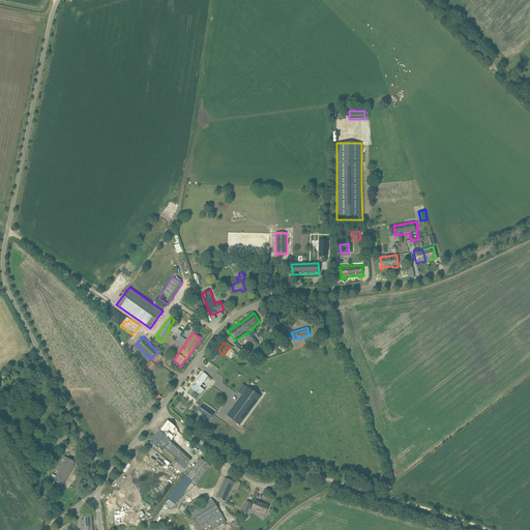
[(155,364),(163,357),(158,353),(151,359),(155,364)]
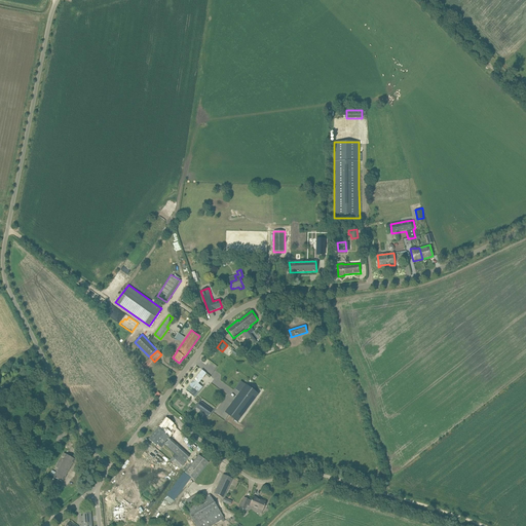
[(148,371),(155,364),(150,358),(143,365),(148,371)]
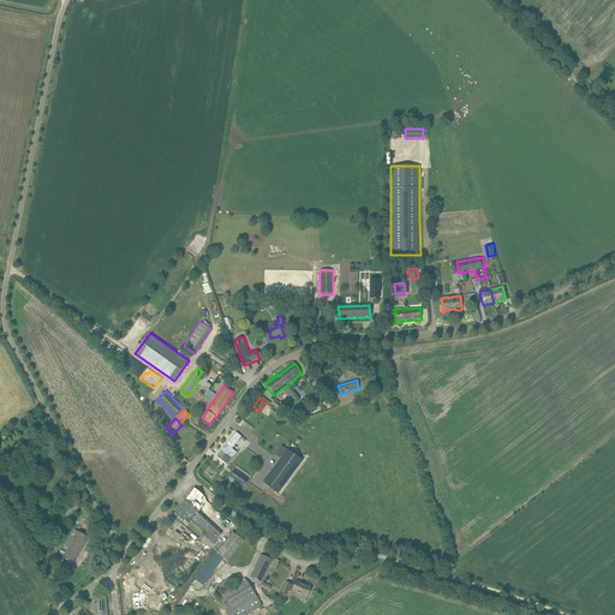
[(240,436),(237,433),(218,457),(227,465),(246,441),(240,436)]
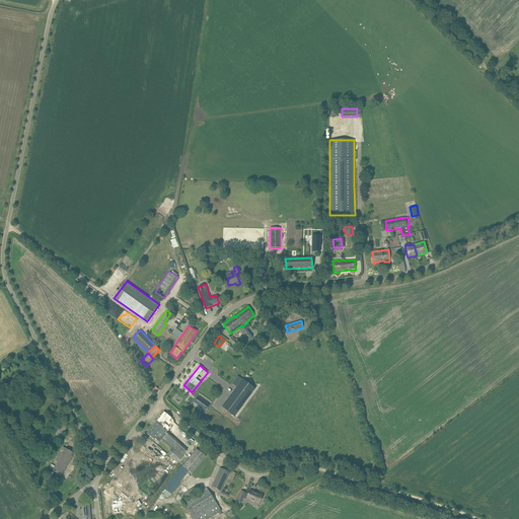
[(222,406),(234,416),(254,388),(242,379),(222,406)]
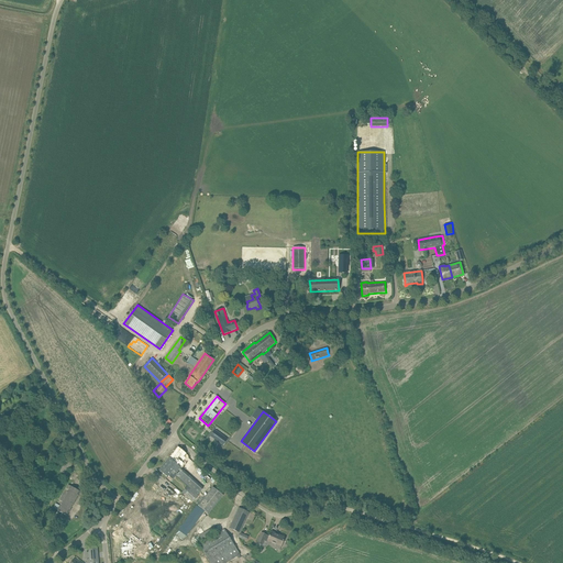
[(210,435),(223,445),(228,439),(214,430),(210,435)]
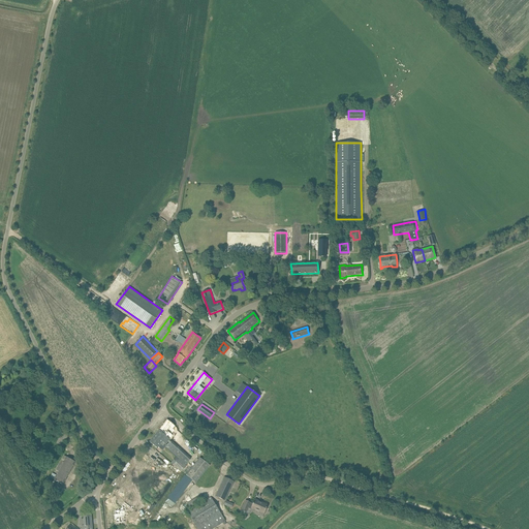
[(194,411),(208,421),(210,418),(196,409),(194,411)]
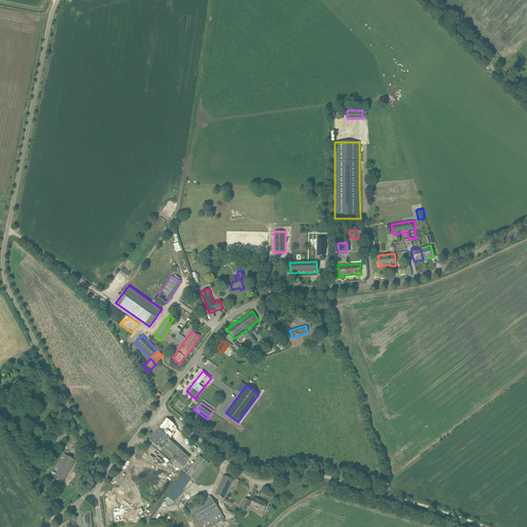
[(115,423),(107,434),(114,440),(123,429),(119,427),(125,421),(113,413),(109,418),(115,423)]
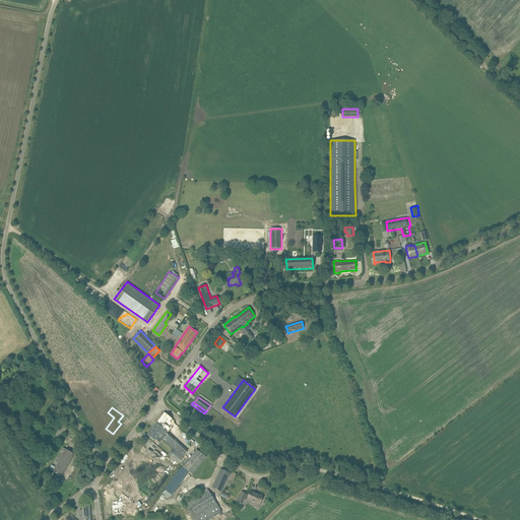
[(147,435),(154,441),(159,435),(163,437),(175,423),(172,420),(172,418),(165,412),(147,435)]
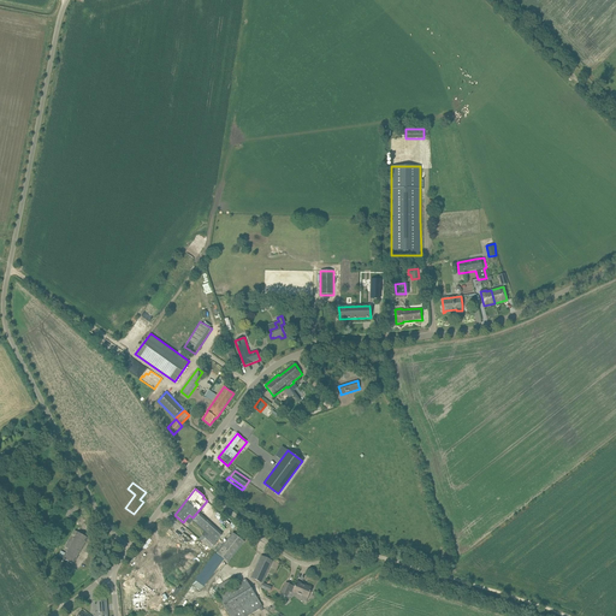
[(72,520),(81,504),(75,501),(65,516),(72,520)]
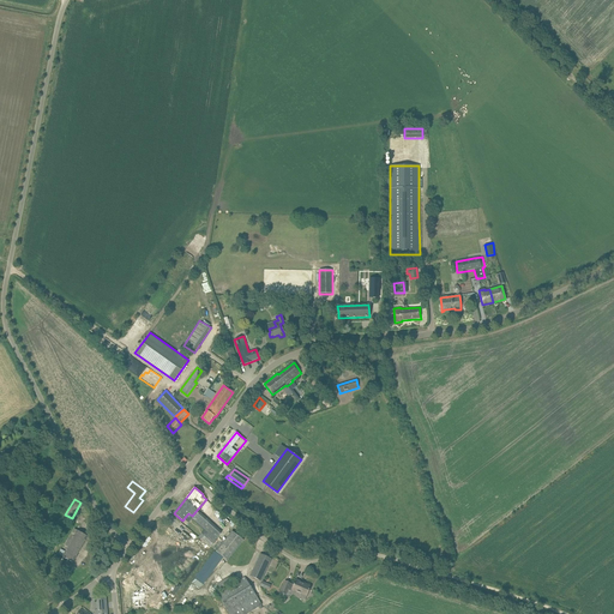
[(53,512),(49,506),(38,512),(42,518),(53,512)]
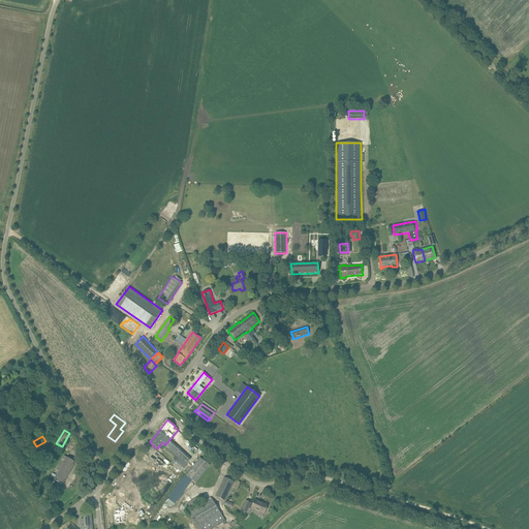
[(172,440),(165,447),(177,458),(183,452),(172,440)]
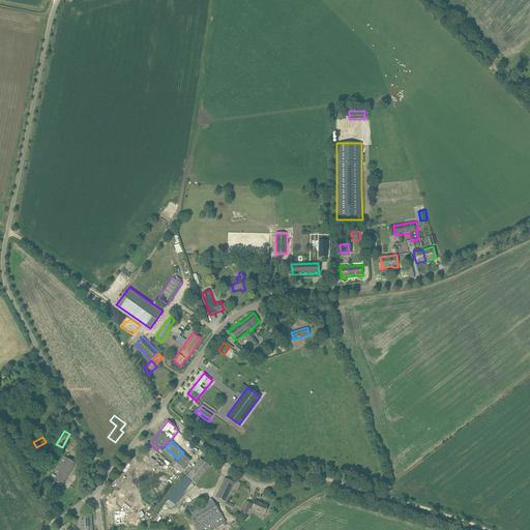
[(76,463),(64,457),(56,471),(59,472),(54,480),(63,486),(76,463)]
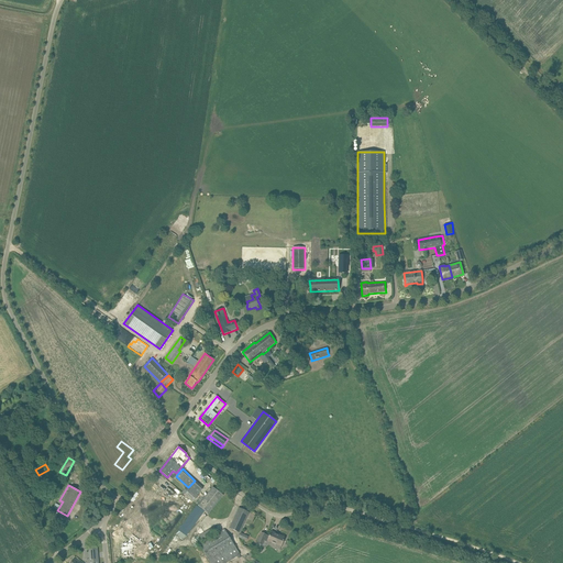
[(145,494),(142,497),(143,498),(142,499),(150,505),(153,500),(156,504),(158,501),(161,505),(166,498),(163,495),(164,495),(156,488),(155,490),(151,487),(147,492),(145,494)]
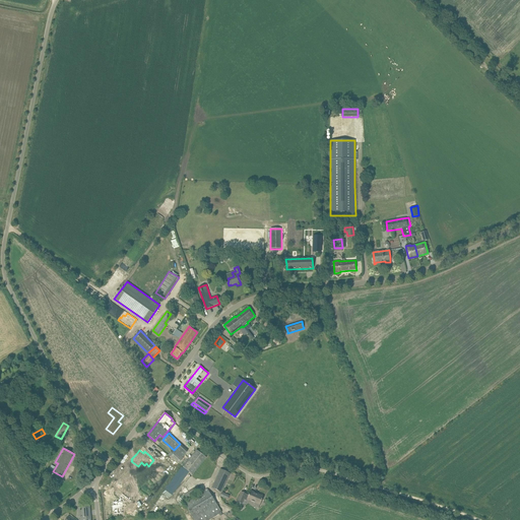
[(154,450),(151,454),(158,459),(160,455),(154,450)]
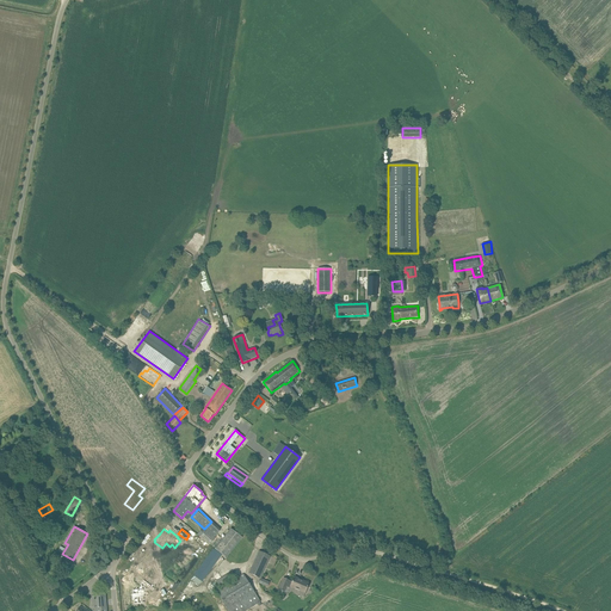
[(215,549),(226,559),(242,537),(230,529),(215,549)]
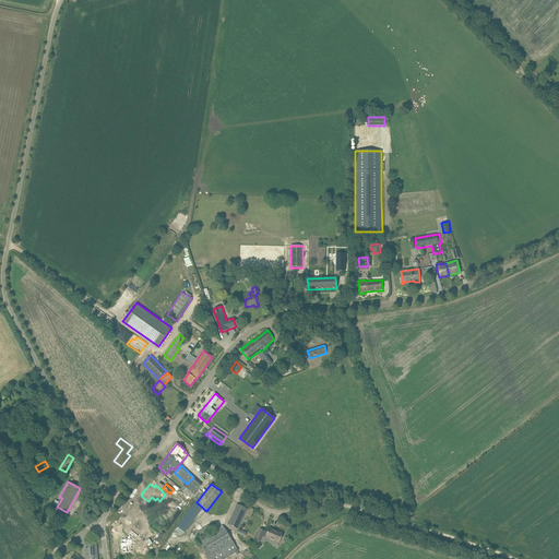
[(183,491),(191,499),(197,492),(189,485),(183,491)]
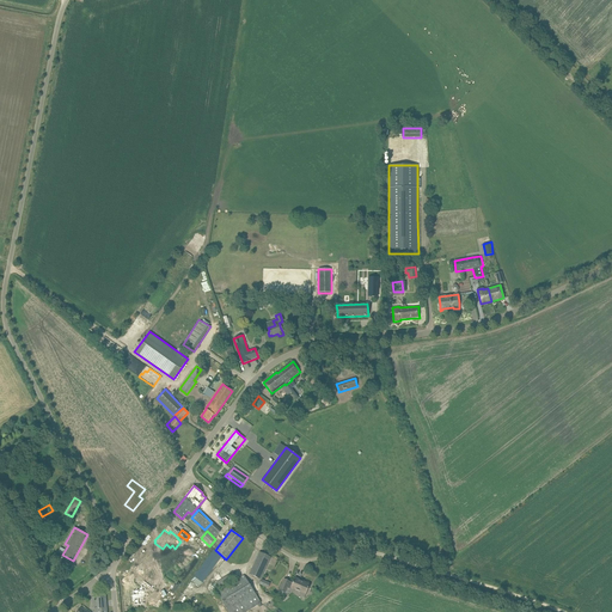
[(213,550),(208,557),(216,563),(222,556),(213,550)]
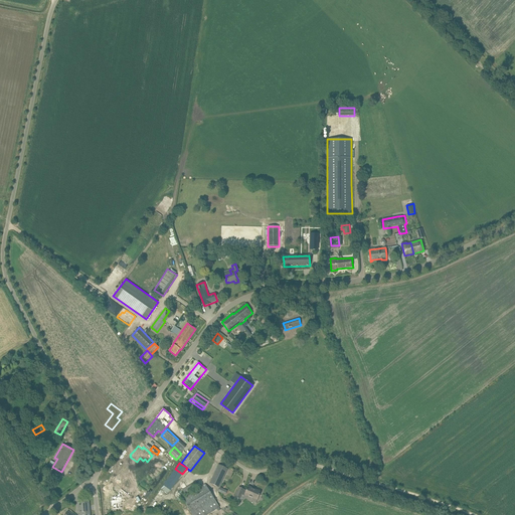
[(219,486),(227,468),(218,464),(210,482),(219,486)]
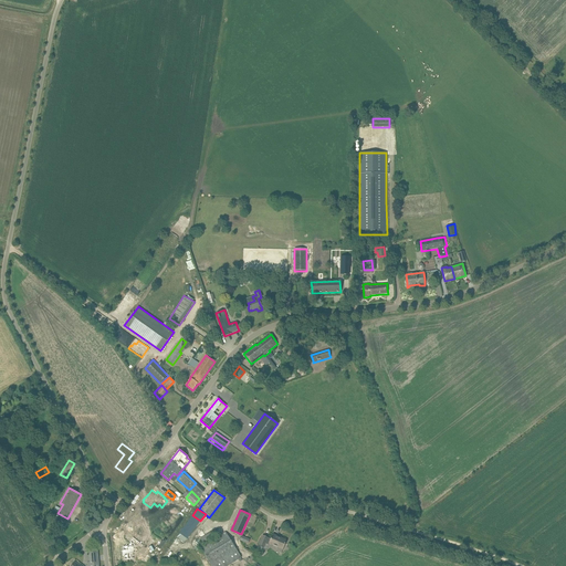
[(187,523),(179,534),(187,540),(195,528),(200,521),(192,515),(187,523)]
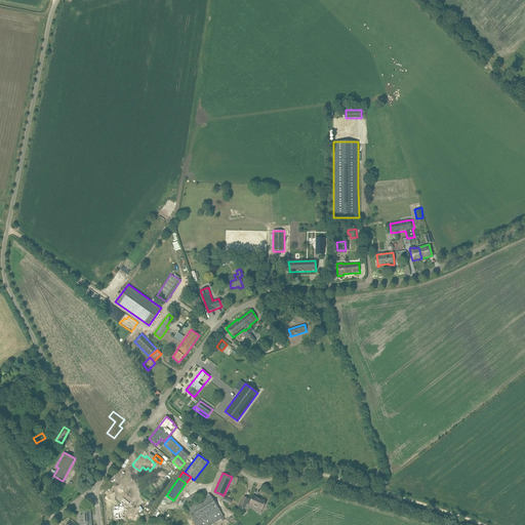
[(191,503),(185,508),(196,524),(211,524),(224,518),(209,493),(203,496),(199,491),(186,499),(189,505),(191,503)]
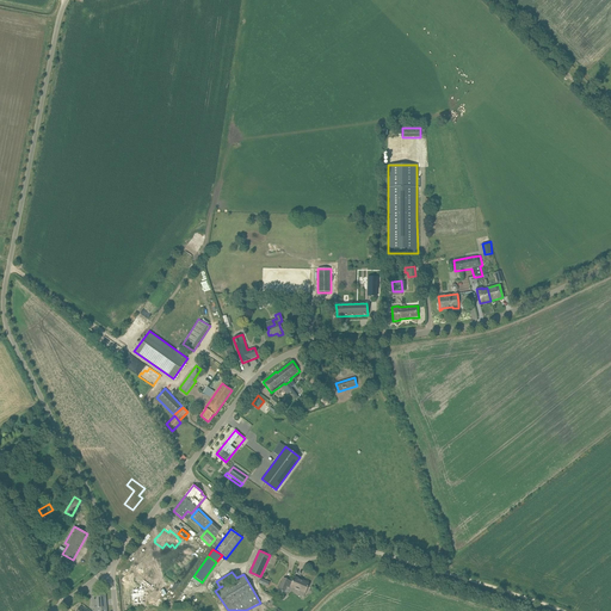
[(131,594),(130,594),(131,600),(133,600),(133,605),(143,604),(142,597),(143,597),(143,590),(149,588),(150,590),(152,590),(153,587),(142,579),(137,574),(134,579),(139,582),(140,584),(137,587),(131,588),(131,594)]
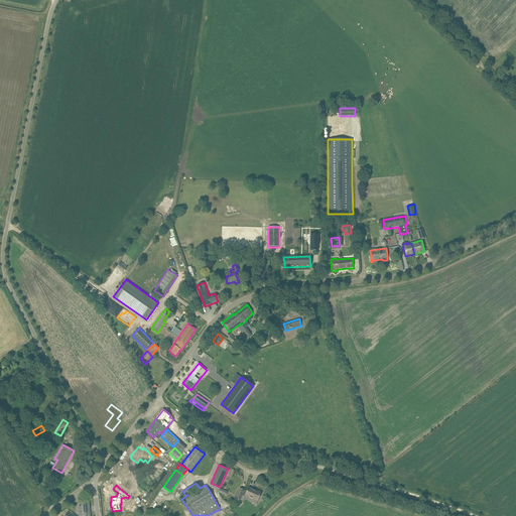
[(238,493),(236,498),(240,500),(241,497),(242,496),(245,497),(245,496),(249,499),(248,501),(256,505),(259,498),(261,493),(249,488),(248,490),(247,492),(244,491),(244,490),(240,489),(238,493)]
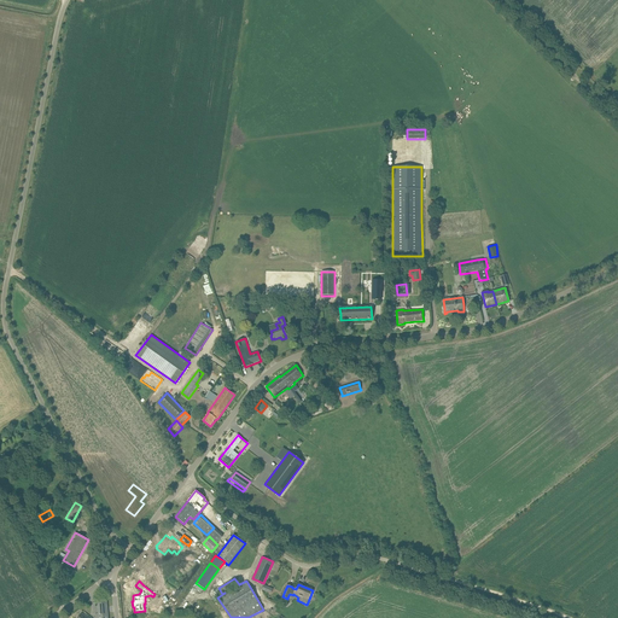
[(97,600),(98,617),(108,617),(106,599),(97,600)]
